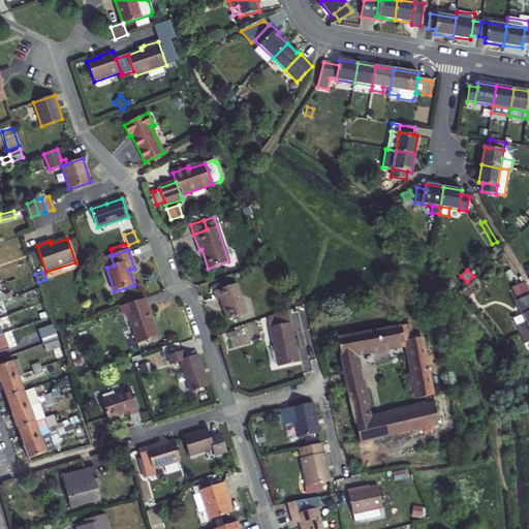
[(528,293),(528,290),(525,282),(511,288),(516,300),(528,293)]
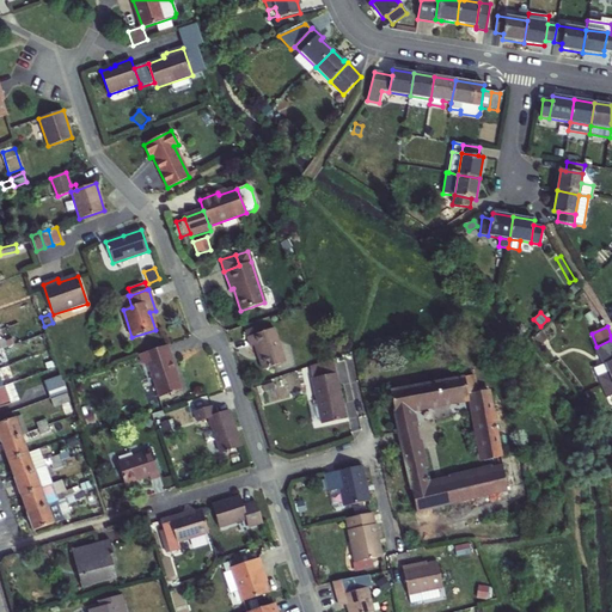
[(259,334),(257,328),(245,331),(248,337),(259,334)]
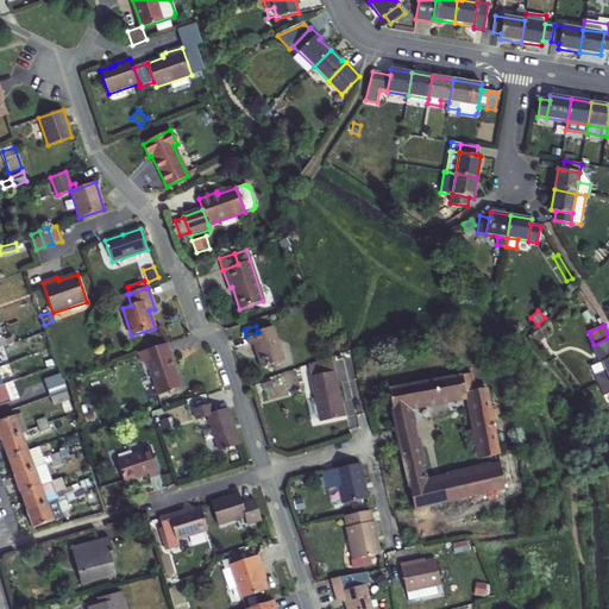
[(258,332),(246,336),(249,345),(253,344),(262,369),(284,360),(272,327),(258,332)]
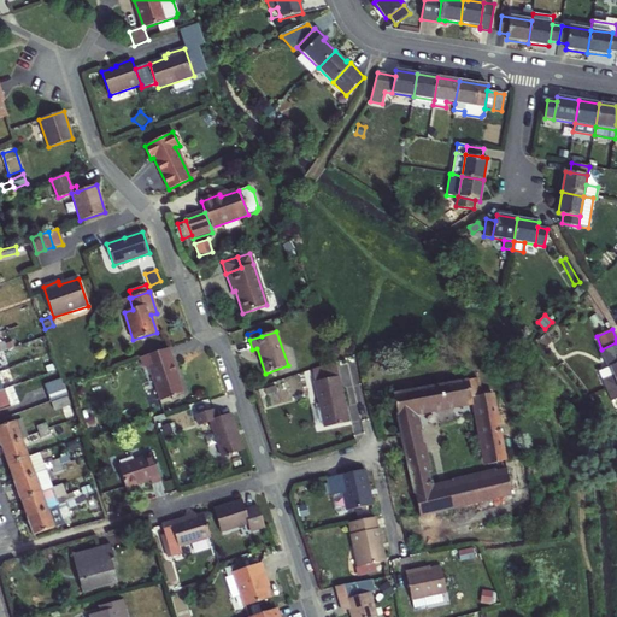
[(553,341),(546,334),(539,340),(546,347),(553,341)]
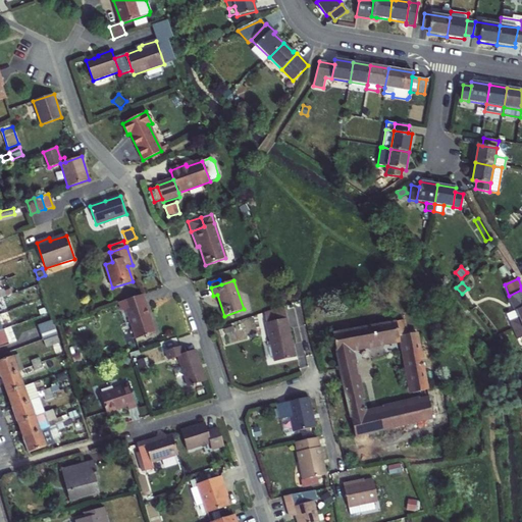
[(521,290),(509,296),(516,310),(521,307),(521,290)]
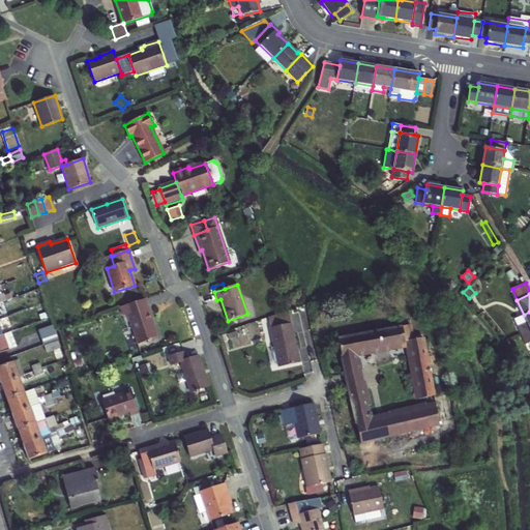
[(157,337),(145,299),(120,307),(123,316),(127,315),(138,345),(157,337)]
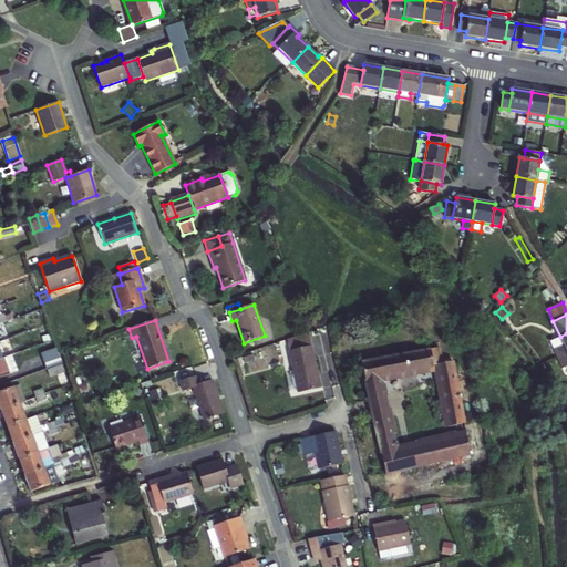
[(308,332),(287,340),(289,351),(311,347),(308,332)]
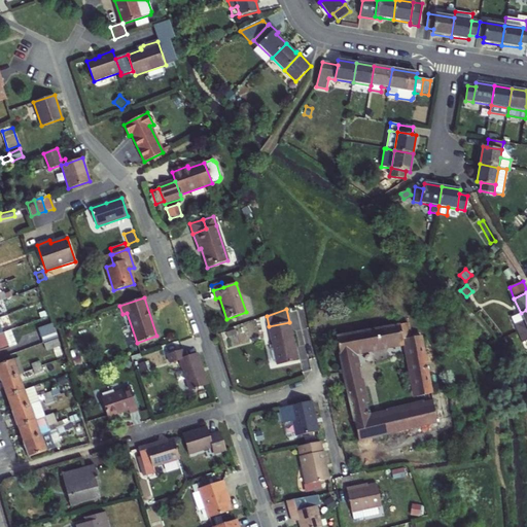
[(521,313),(512,317),(515,324),(524,320),(521,313)]
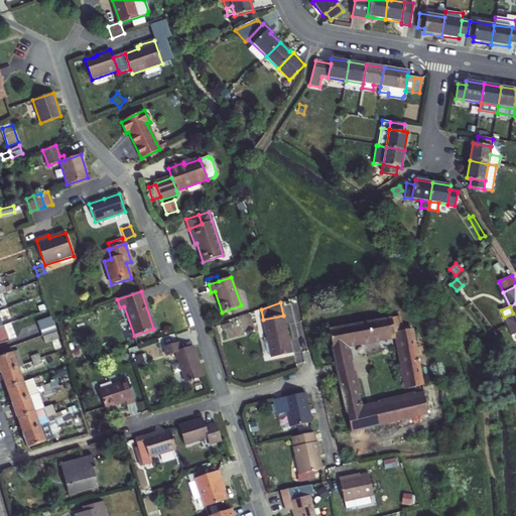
[(508,328),(515,324),(515,321),(513,313),(504,317),(508,328)]
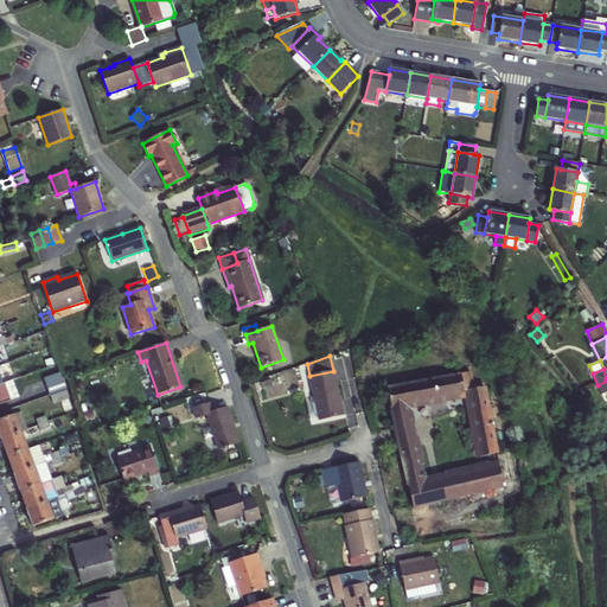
[(333,371),(310,376),(319,421),(343,416),(337,388),(333,371)]
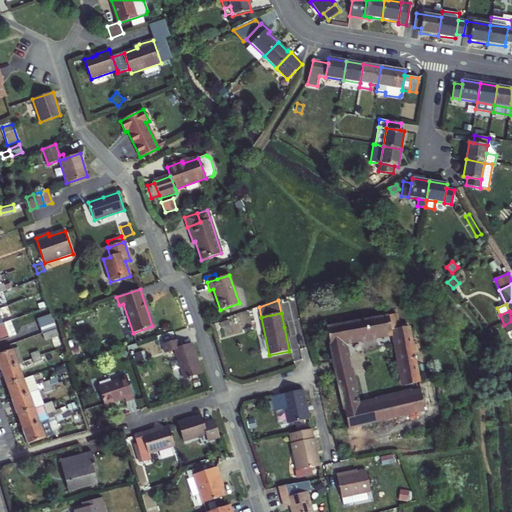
[(56,327),(51,314),(37,319),(42,332),(56,327)]
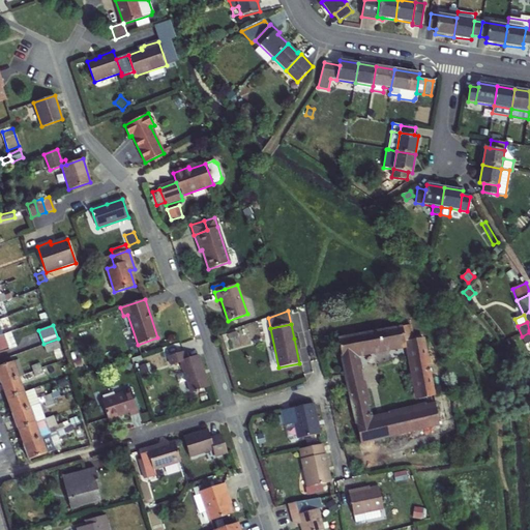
[(402,326),(405,343),(407,342),(413,341),(410,325),(402,326)]
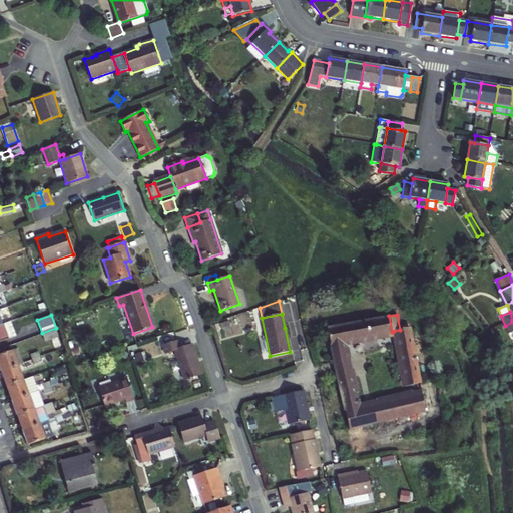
[(392,333),(392,332),(389,316),(327,329),(334,363),(349,360),(345,343),(392,333)]
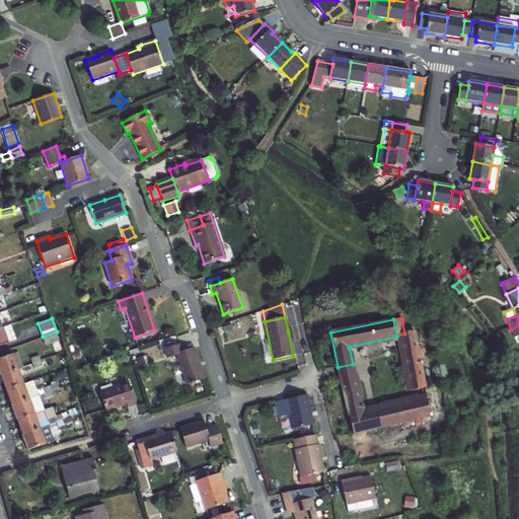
[(2,328),(7,342),(15,339),(10,325),(2,328)]
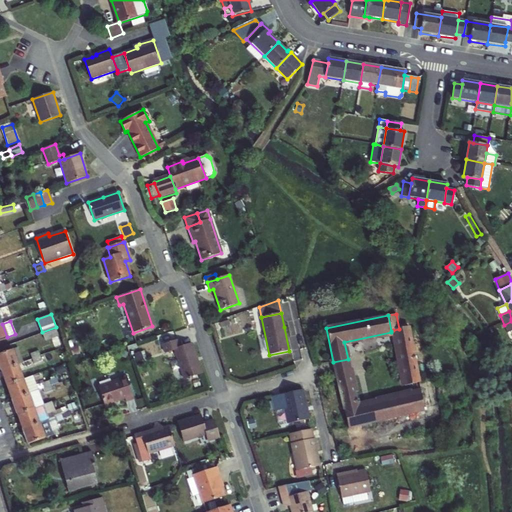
[(408,327),(399,329),(393,330),(405,386),(419,383),(408,327)]
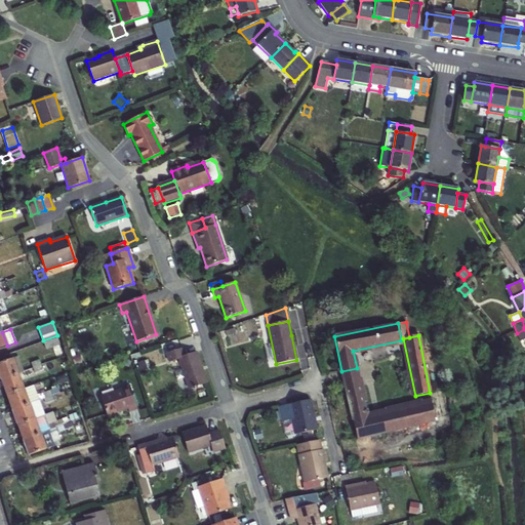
[(46,350),(59,345),(57,337),(44,342),(46,350)]
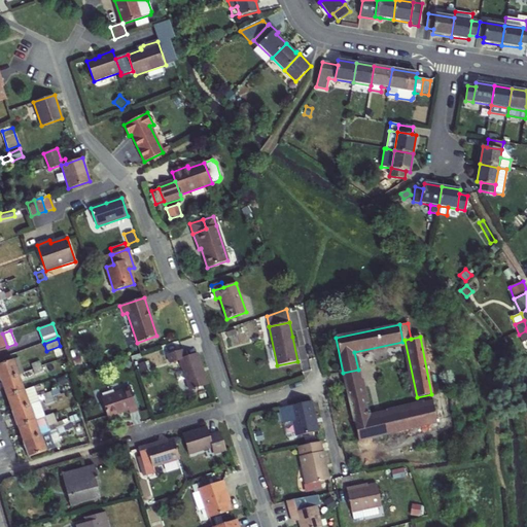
[(170,363),(179,360),(185,358),(182,350),(167,356),(170,363)]
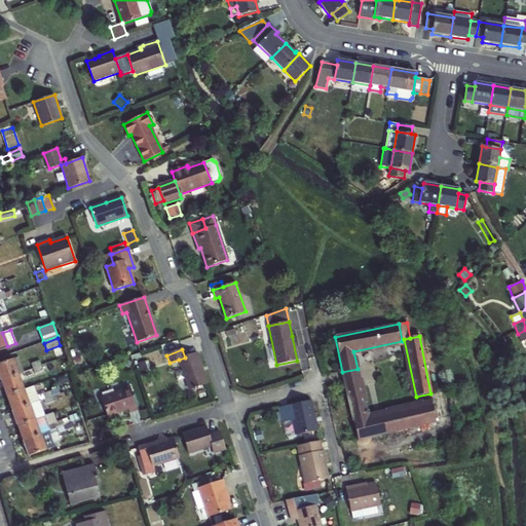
[(197,353),(185,358),(179,360),(189,390),(208,384),(202,369),(197,353)]
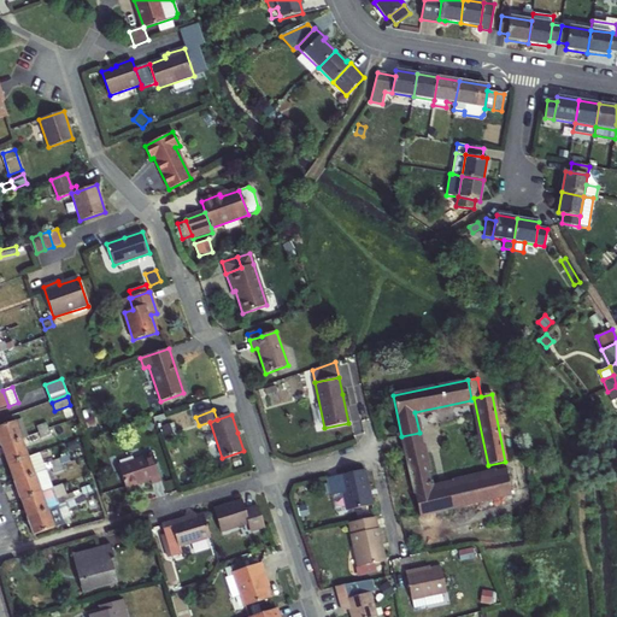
[(97,427),(93,417),(84,419),(88,429),(97,427)]
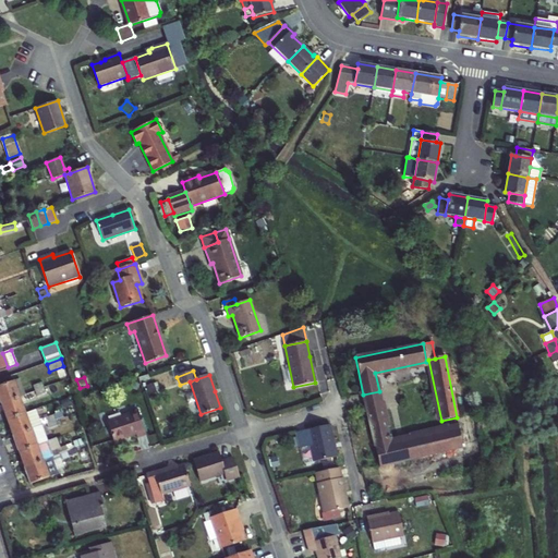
[(0,386),(0,402),(0,404),(20,398),(25,396),(19,379),(0,386)]
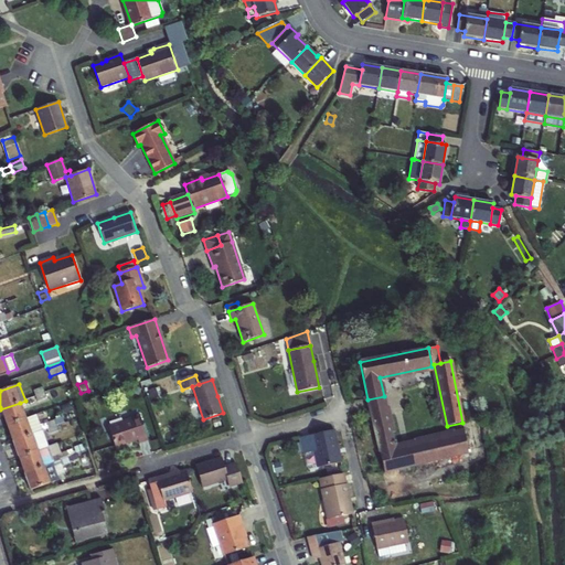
[(159,396),(156,387),(149,391),(151,400),(159,396)]
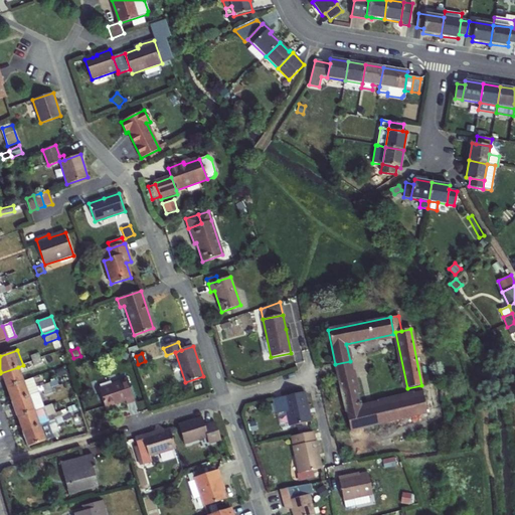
[(352,371),(350,361),(335,364),(337,370),(338,374),(352,371)]
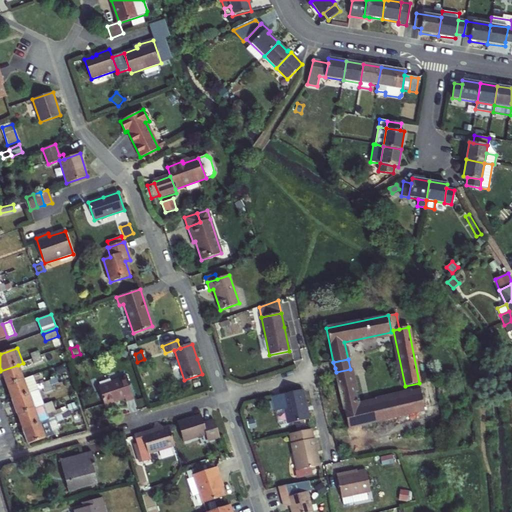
[(18,365),(0,371),(6,386),(24,379),(18,365)]
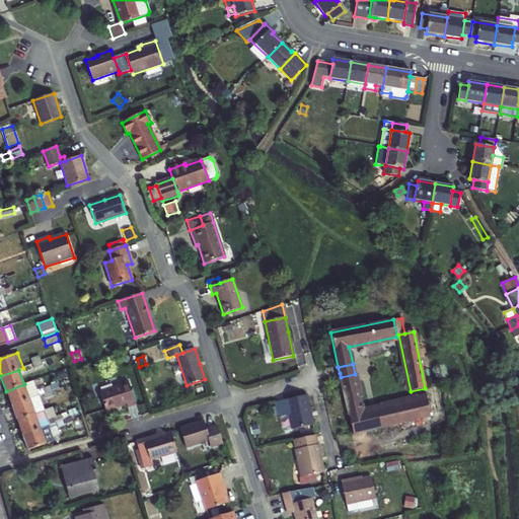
[(59,379),(66,376),(64,370),(56,373),(59,379)]
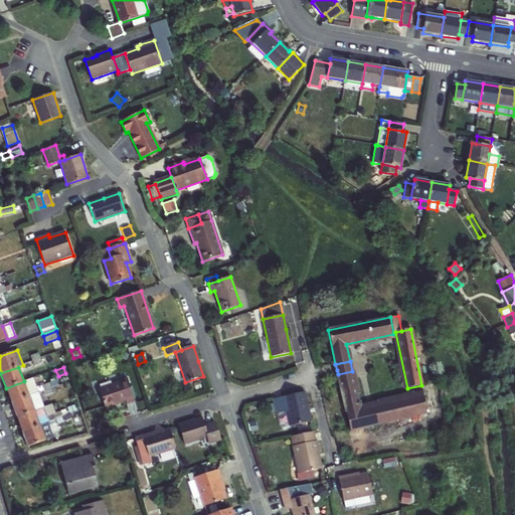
[(360,407),(352,371),(338,374),(349,431),(427,414),(422,394),(360,407)]
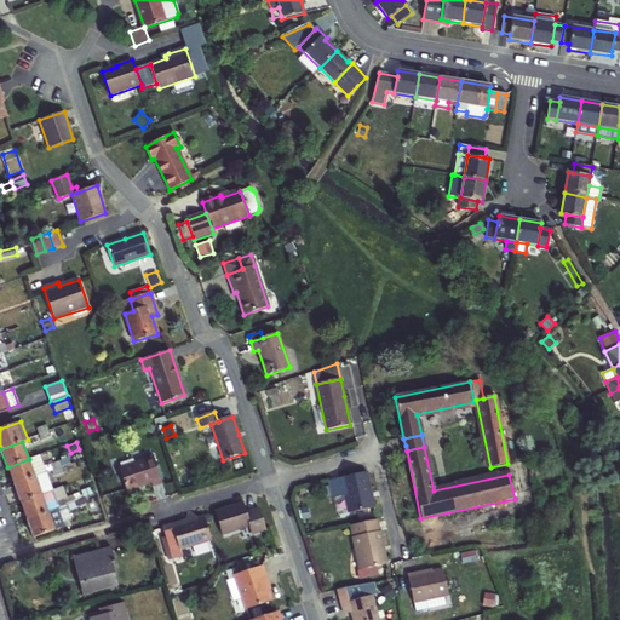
[(29,459),(35,477),(45,474),(39,455),(29,459)]
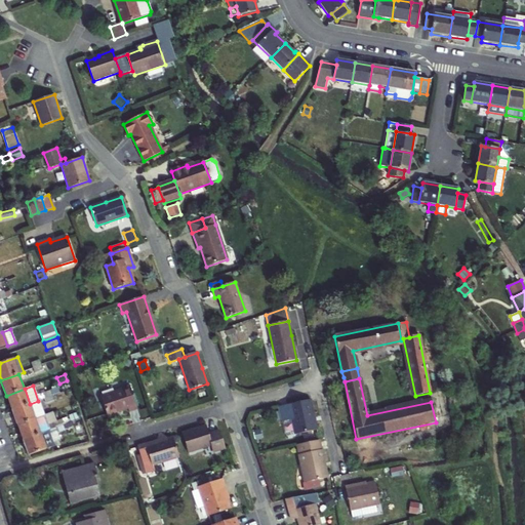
[(129,387),(101,397),(107,415),(127,409),(128,412),(137,409),(129,387)]
